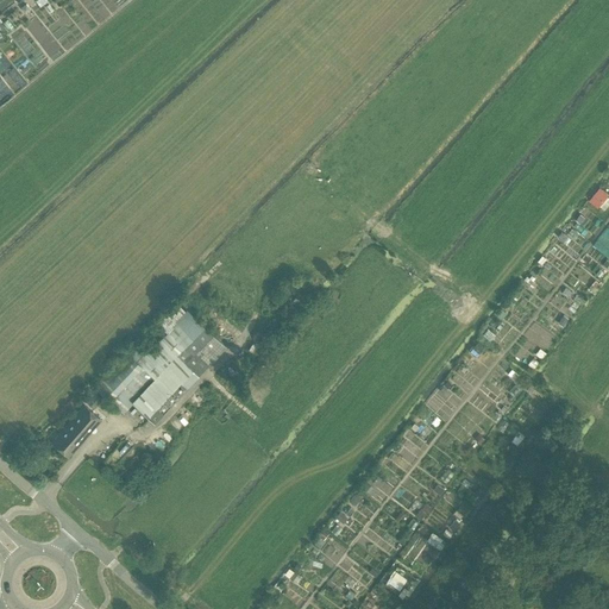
[(608,194),(601,187),(589,201),(598,208),(608,194)]
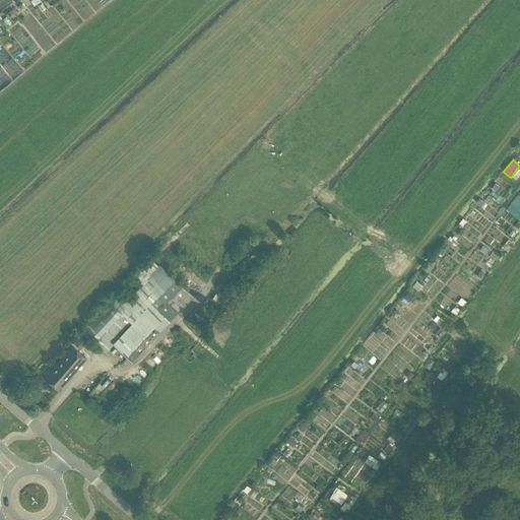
[(496,183),(492,188),(496,192),(500,186),(496,183)]
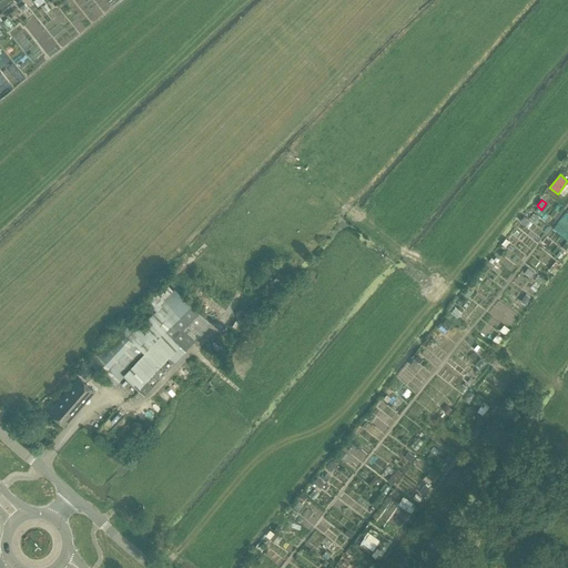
[(523,216),(519,221),(525,225),(529,221),(523,216)]
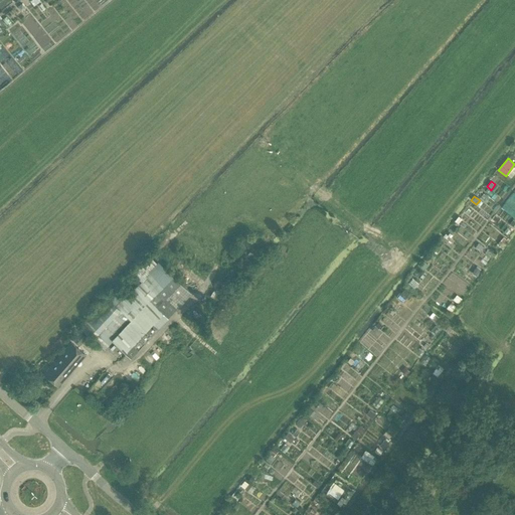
[(503,236),(498,243),(502,246),(507,240),(503,236)]
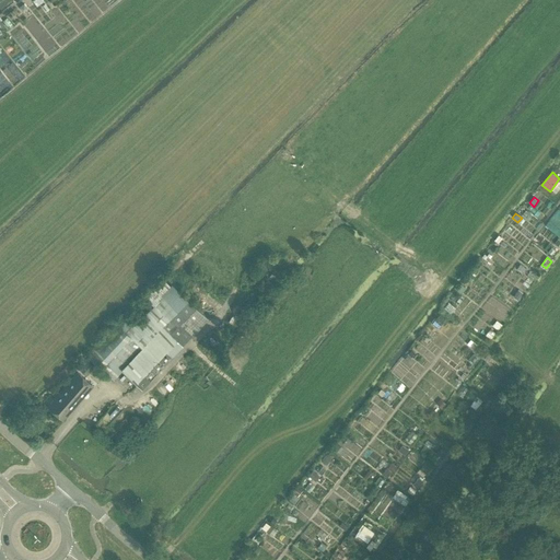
[(92,361),(82,372),(86,376),(96,365),(107,374),(114,381),(119,374),(123,371),(140,387),(149,377),(144,374),(147,373),(151,377),(175,350),(181,345),(181,346),(208,318),(171,286),(170,287),(163,280),(146,298),(153,306),(133,324),(125,316),(116,325),(93,350),(88,357),(92,361)]
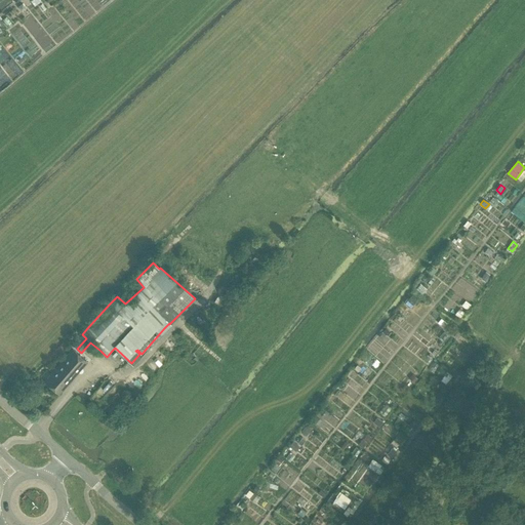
[(485,272),(480,278),(484,281),(489,275),(485,272)]
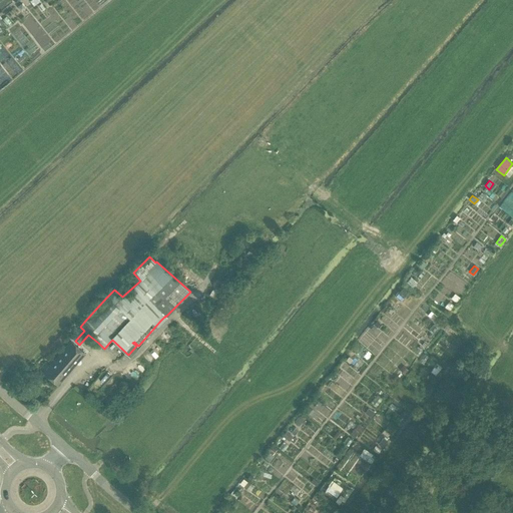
[(403,288),(395,297),(401,302),(408,293),(403,288)]
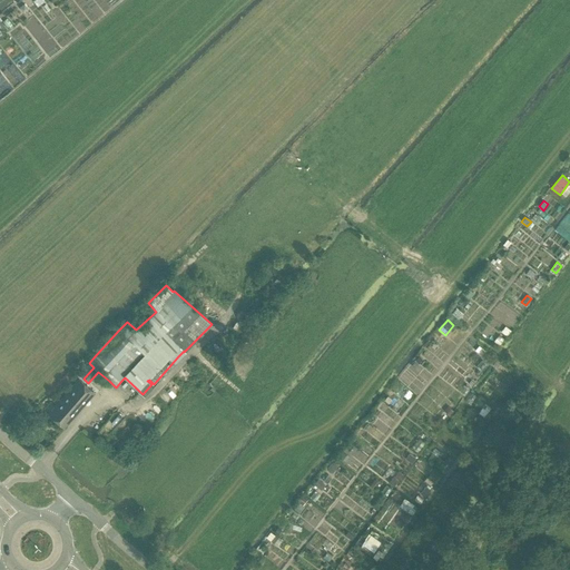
[(499,335),(494,341),(499,345),(503,338),(499,335)]
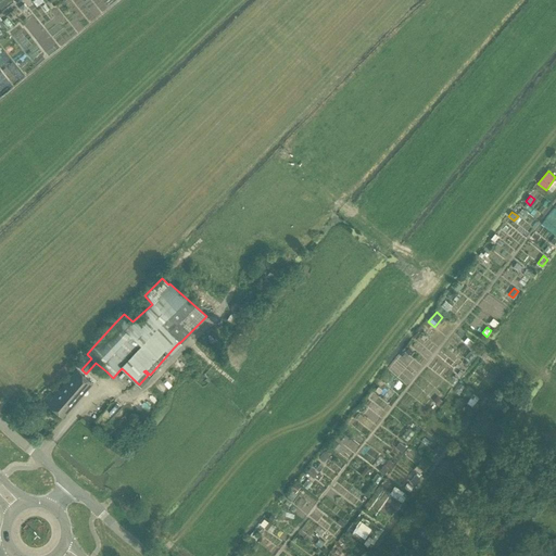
[(77,369),(48,403),(62,416),(91,382),(77,369)]
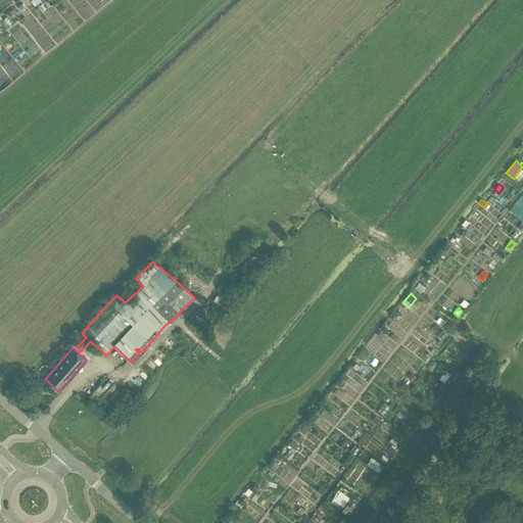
[(444,370),(438,379),(443,382),(449,374),(444,370)]
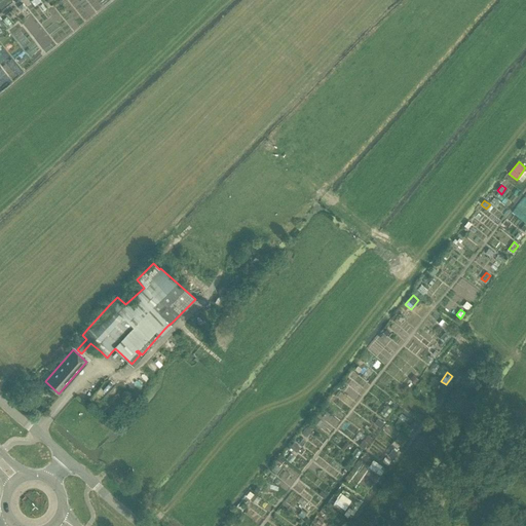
[(413,375),(410,379),(414,384),(418,380),(413,375)]
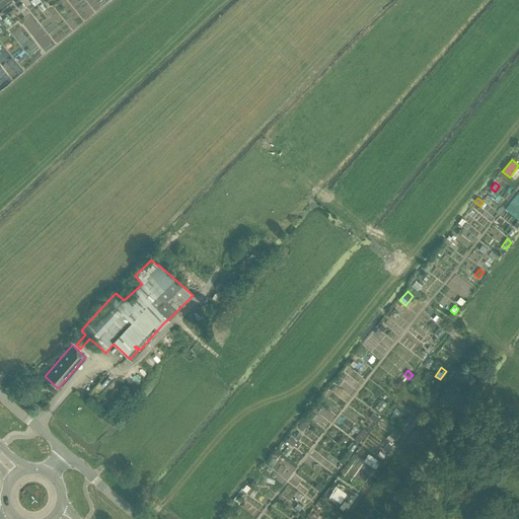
[(311,412),(308,416),(314,420),(317,416),(311,412)]
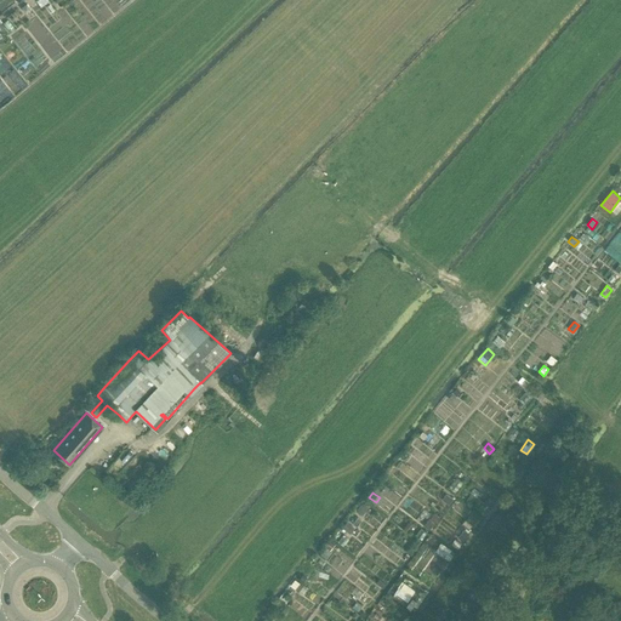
[(489,495),(483,503),(489,507),(495,500),(489,495)]
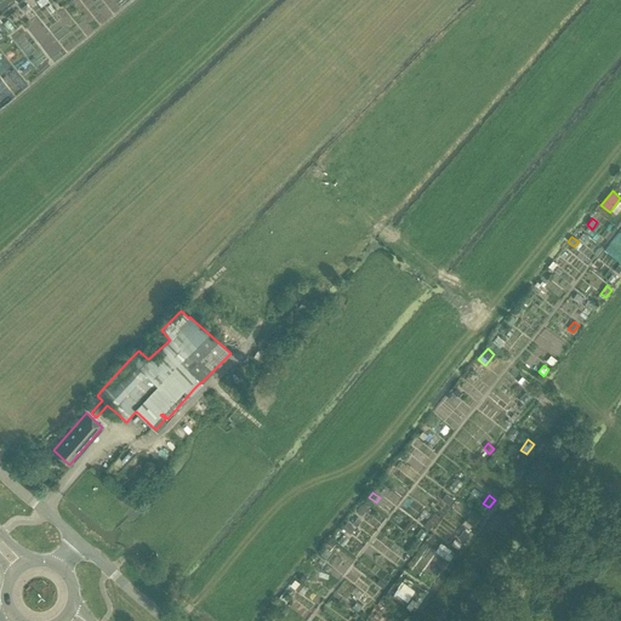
[(364,503),(357,512),(362,516),(369,508),(364,503)]
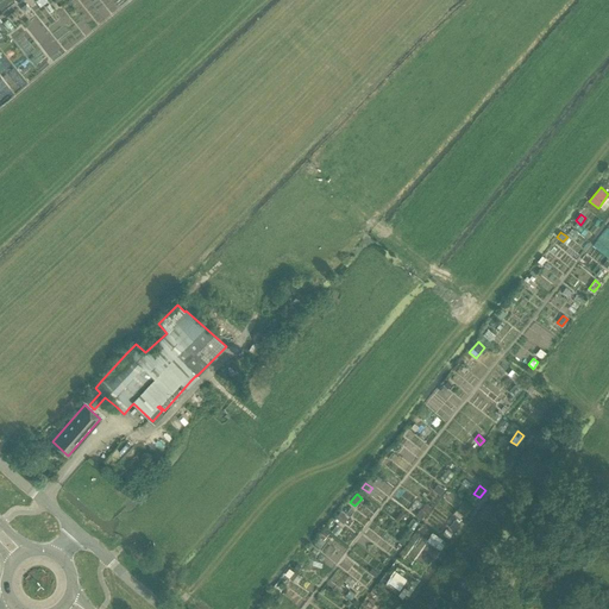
[(419,509),(414,515),(420,520),(425,513),(419,509)]
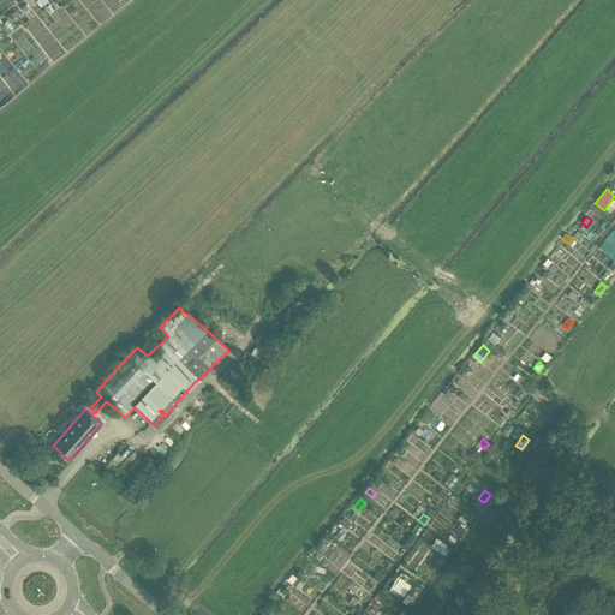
[(406,515),(399,525),(401,526),(406,520),(410,523),(412,520),(406,515)]
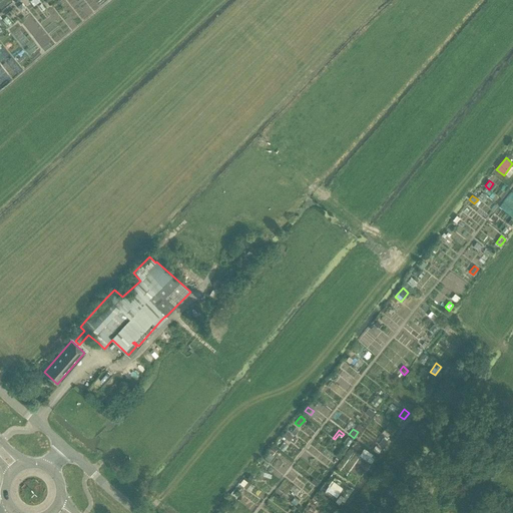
[(287,431),(283,436),(289,441),(293,436),(287,431)]
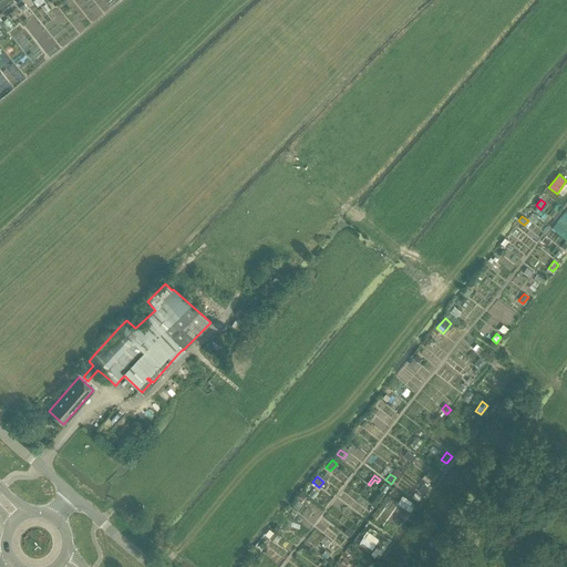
[(423,483),(418,491),(423,494),(428,487),(423,483)]
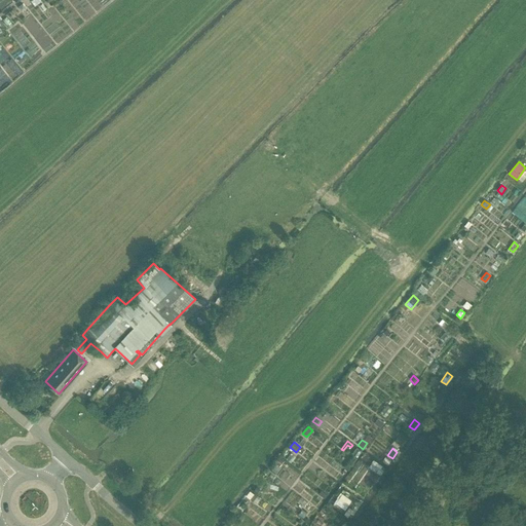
[(275,464),(271,470),(276,474),(280,468),(275,464)]
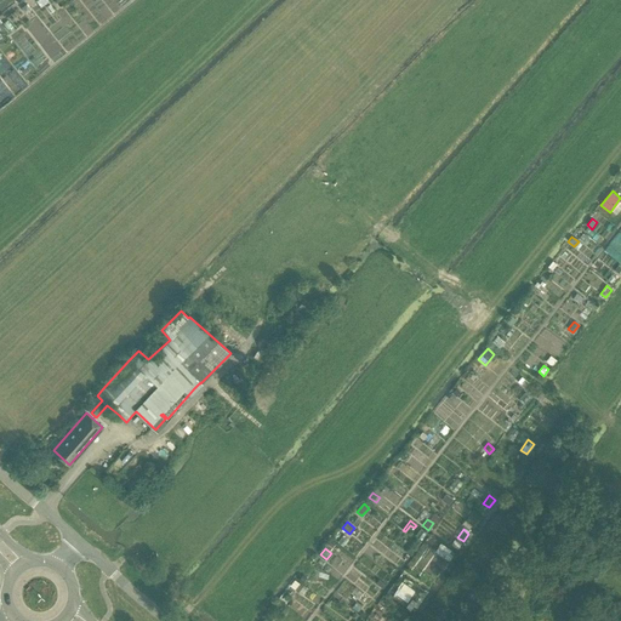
[(300,584),(295,590),(301,594),(306,588),(300,584)]
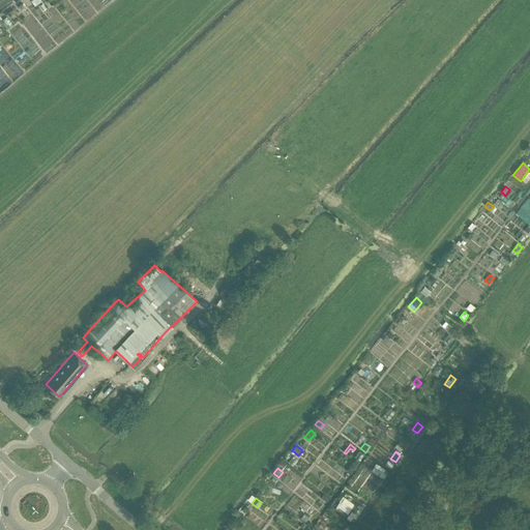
[(345,498),(341,503),(350,510),(354,504),(345,498)]
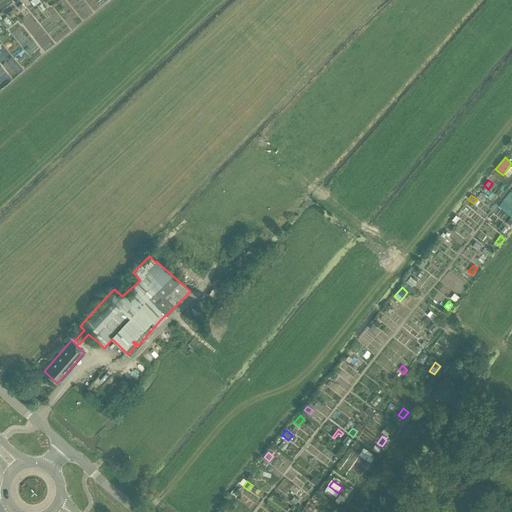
[(339,495),(335,500),(338,503),(340,501),(343,503),(354,488),(350,485),(341,497),(339,495)]
